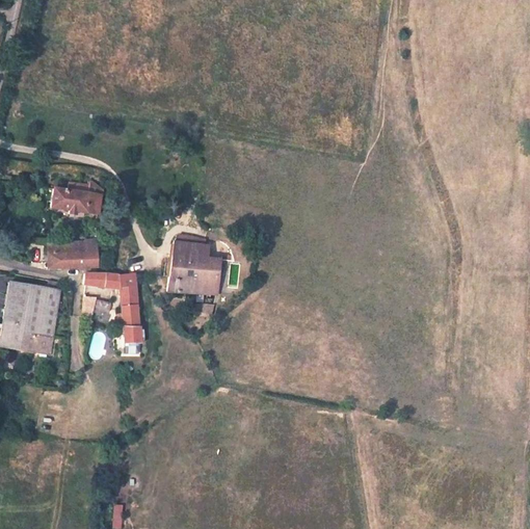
[(97,212),(97,190),(50,185),(49,208),(97,212)]
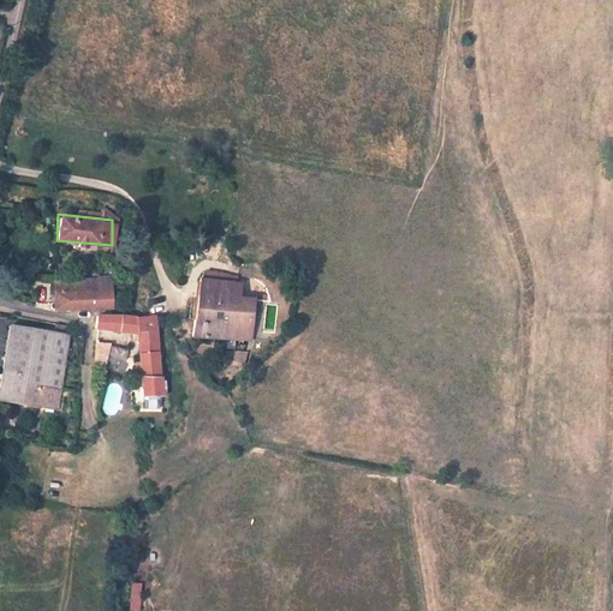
[(248,330),(250,293),(236,292),(236,277),(196,274),(195,331),(248,330)]
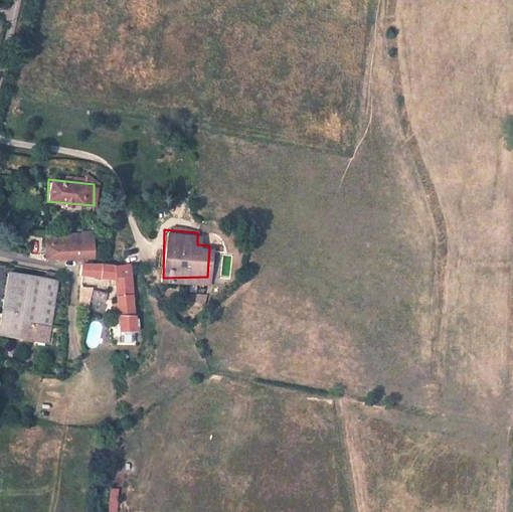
[(97,254),(96,233),(48,237),(49,258),(80,256),(97,254)]
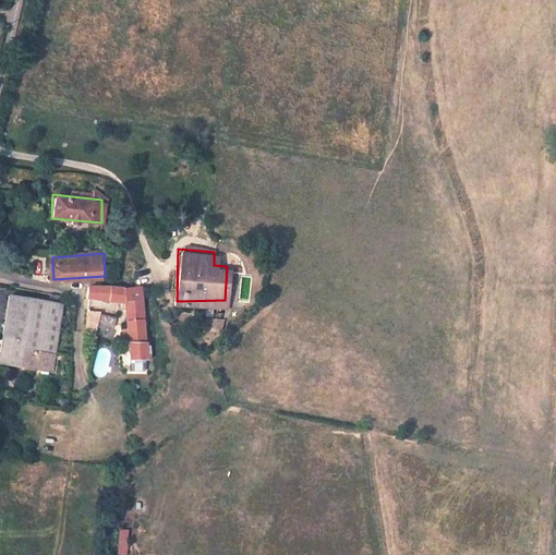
[(142,364),(142,287),(87,286),(87,300),(124,304),(125,333),(118,339),(118,346),(124,346),(125,364),(142,364)]
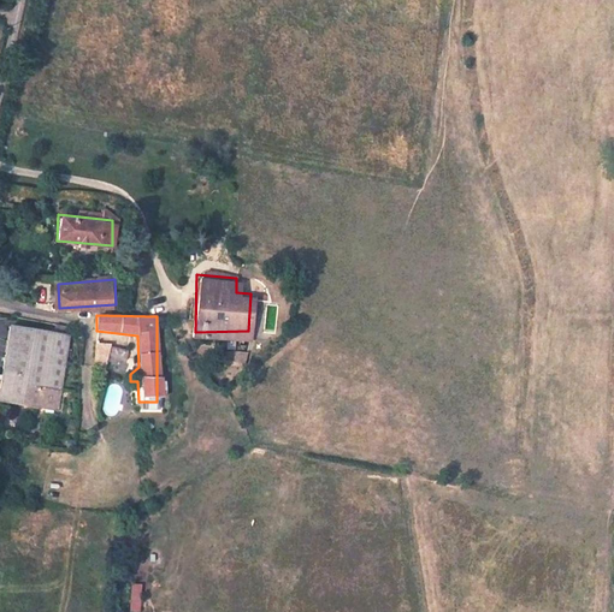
[(16,324),(3,399),(59,409),(71,333),(16,324)]
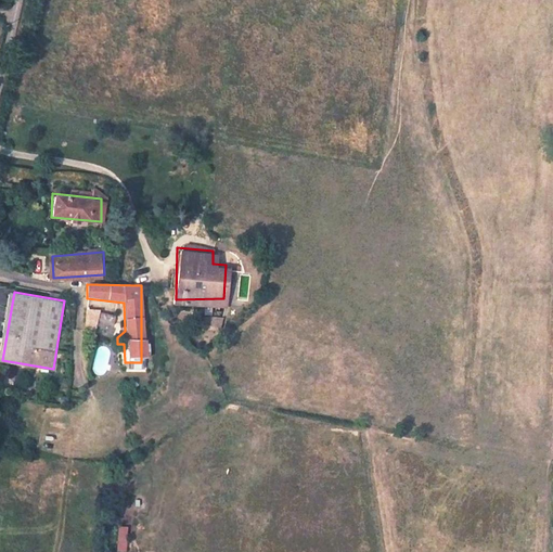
[(110,341),(114,318),(99,315),(93,338),(110,341)]
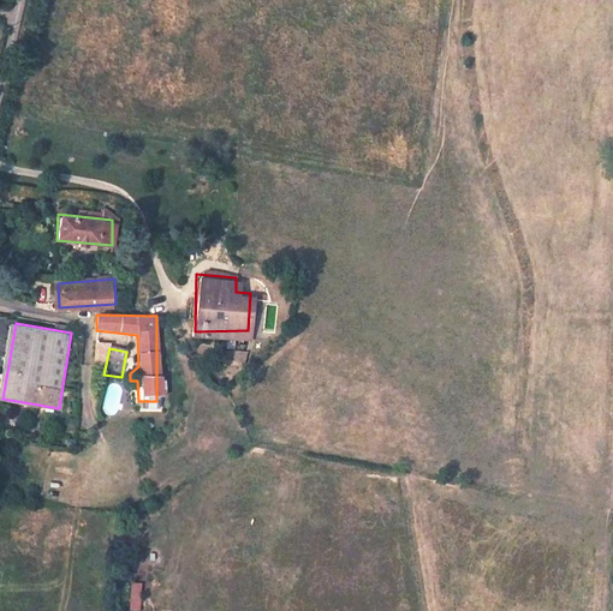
[(243,367),(243,358),(239,352),(213,353),(213,364),(243,367)]
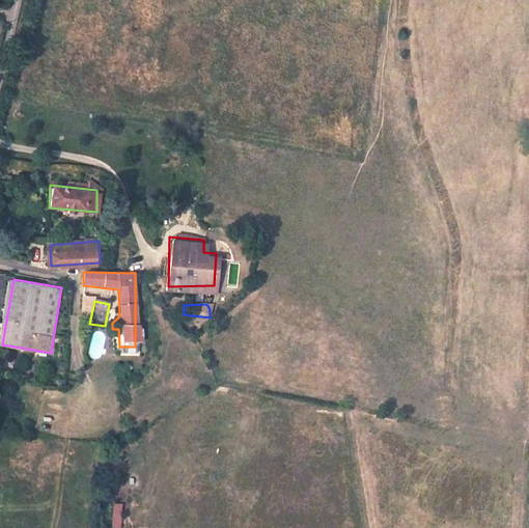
[(114,500),(114,525),(123,525),(124,500),(114,500)]
